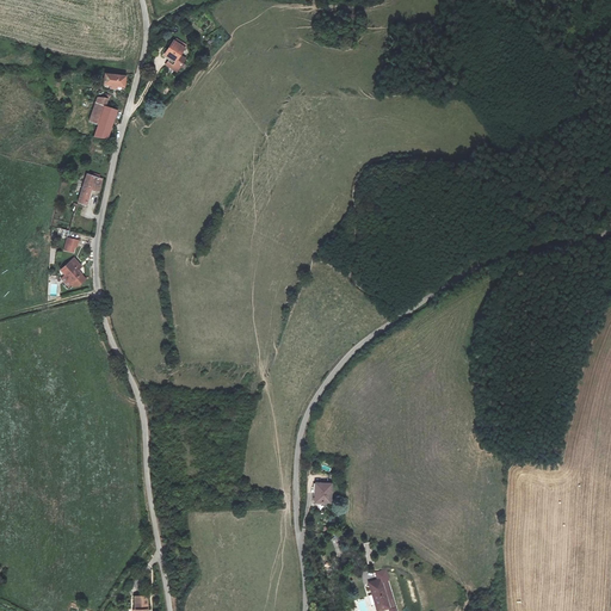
[(185,49),(174,42),(165,56),(176,62),(185,49)]
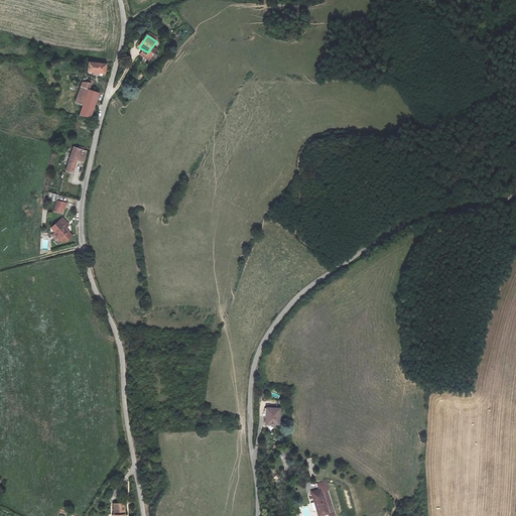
[(89,62),(89,71),(106,73),(107,65),(89,62)]
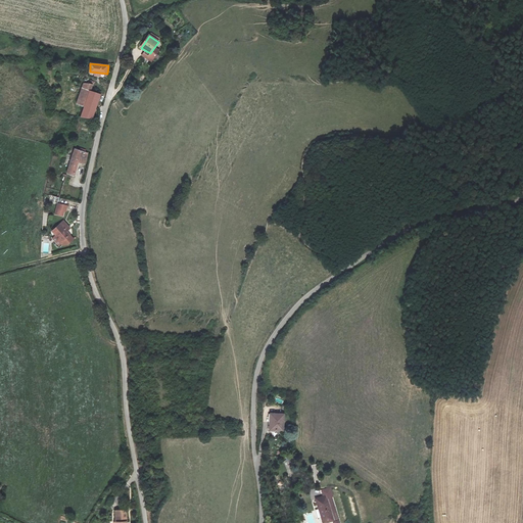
[(84,83),(78,102),(84,104),(81,119),(97,122),(99,115),(94,113),(101,92),(95,90),(94,93),(90,92),(92,85),(84,83)]
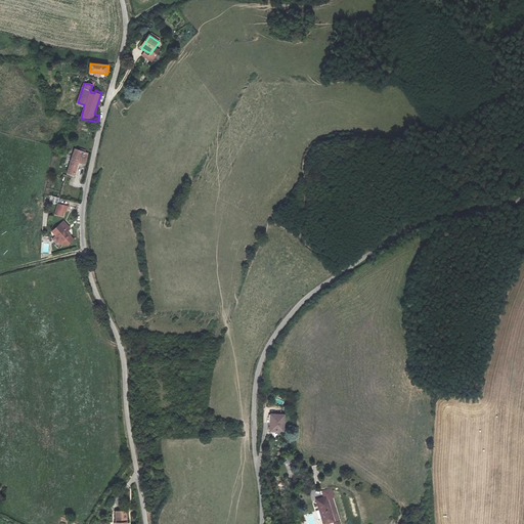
[(75,149),(68,173),(76,175),(80,163),(85,164),(88,155),(75,149)]
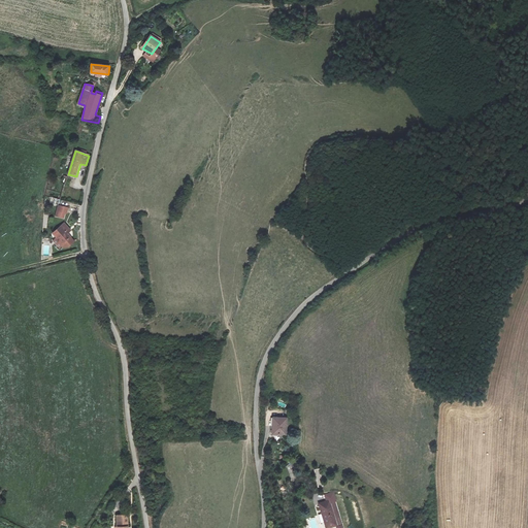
[(67,208),(59,206),(56,216),(63,218),(64,213),(65,213),(67,208)]
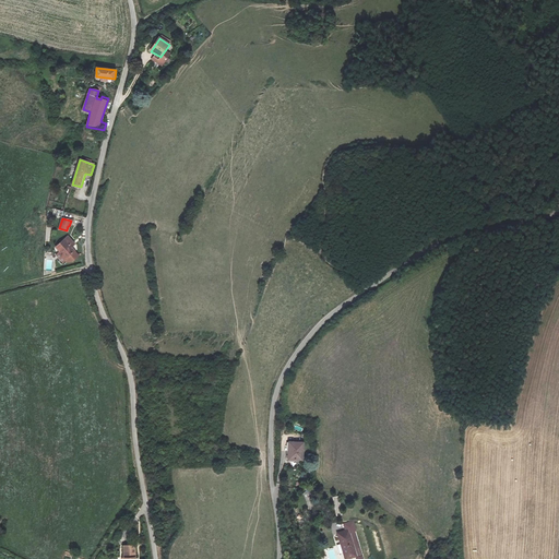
[(68,236),(56,247),(67,259),(73,261),(79,256),(72,248),(75,245),(68,236)]
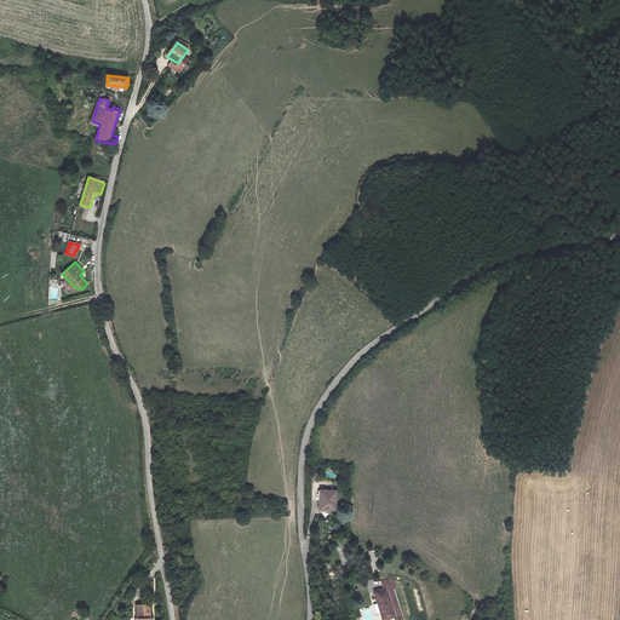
[(321,491),(319,510),(337,511),(338,492),(321,491)]
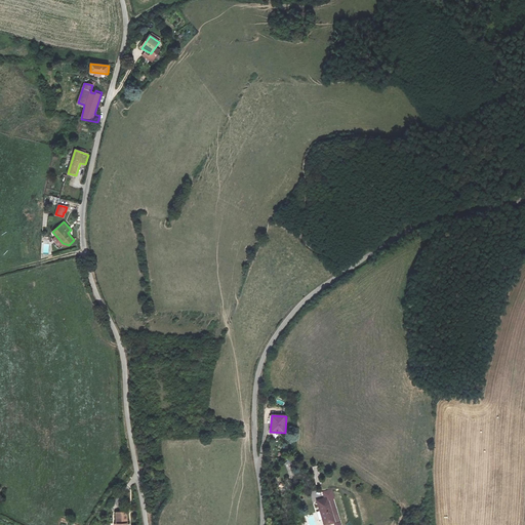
[(317,466),(312,468),(316,485),(321,483),(317,466)]
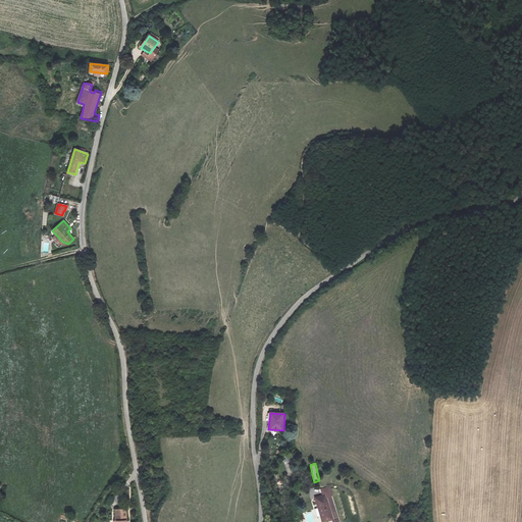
[(332,521),(338,521),(329,487),(321,488),(323,496),(316,498),(316,499),(313,500),(312,501),(316,516),(318,517),(321,516),(323,521),(324,521),(332,519),(332,521)]
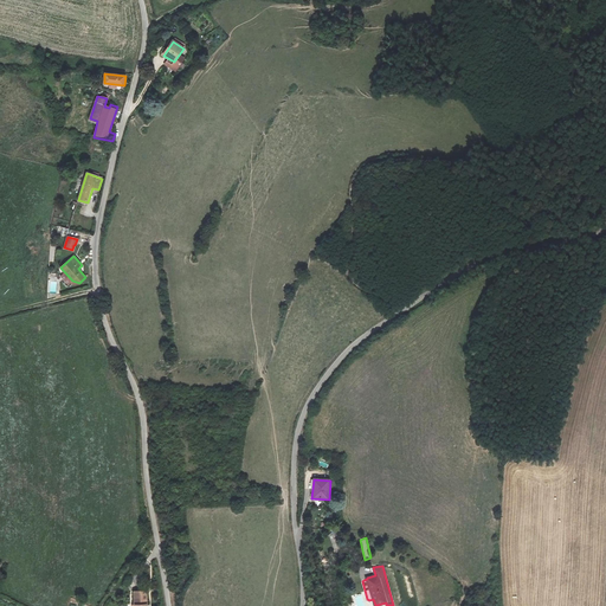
[(146,605),(146,592),(134,592),(135,604),(133,604),(131,605),(146,605)]
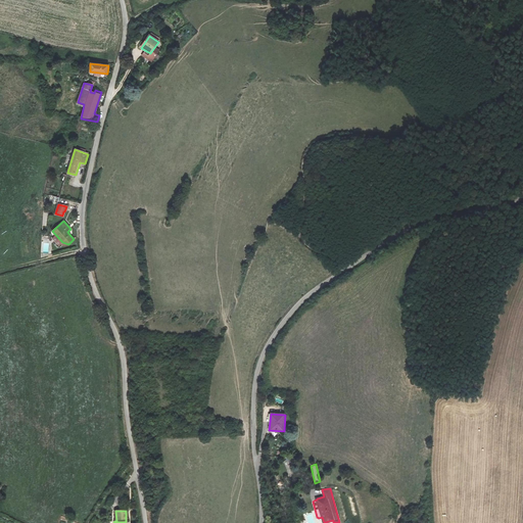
All buildings are outlined.
